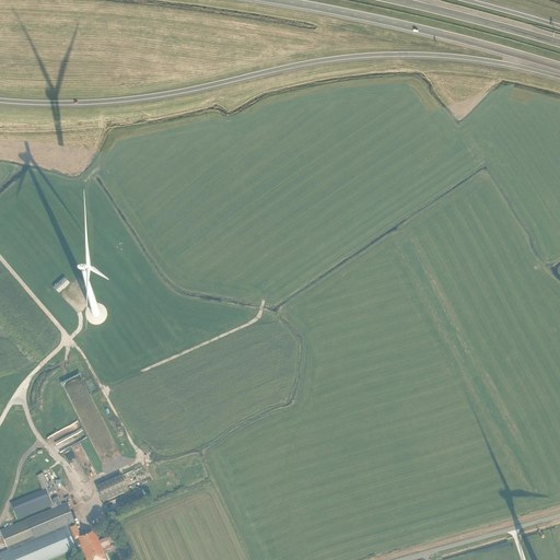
[(67,281),(65,279),(54,288),(56,291),(67,281)]
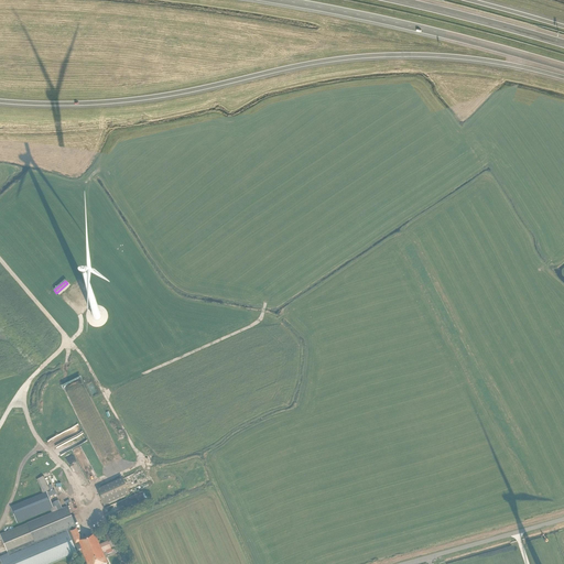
[(75,455),(68,458),(78,478),(85,475),(83,473),(84,473),(80,466),(75,455)]
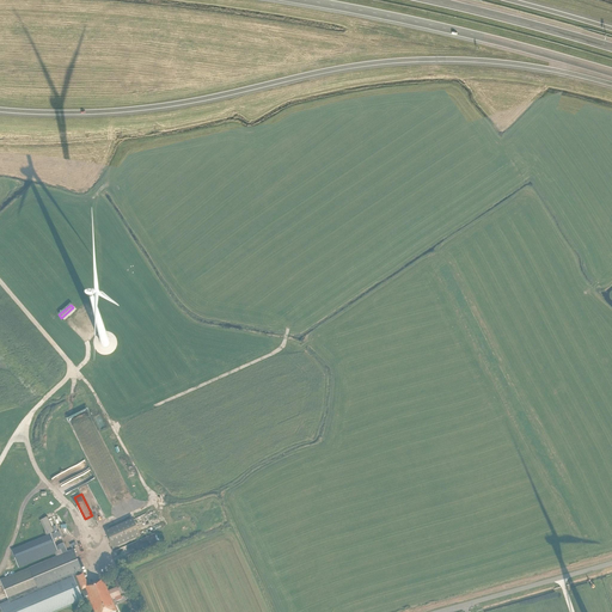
[(135,519),(105,532),(114,550),(163,527),(153,506),(134,514),(135,519)]
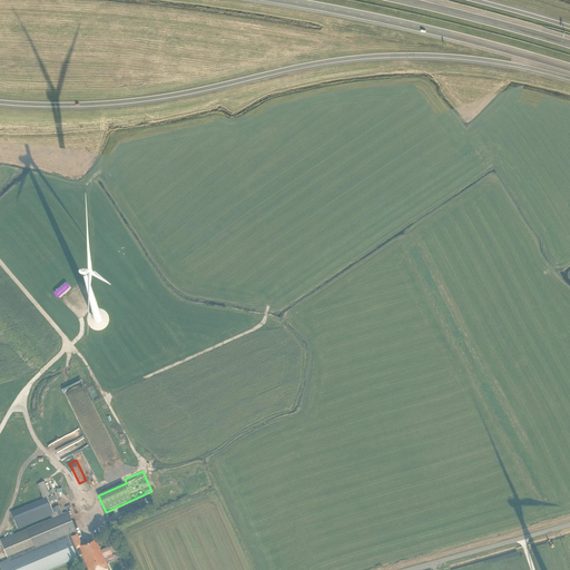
[(43,500),(50,497),(48,490),(49,489),(46,482),(37,485),(43,500)]
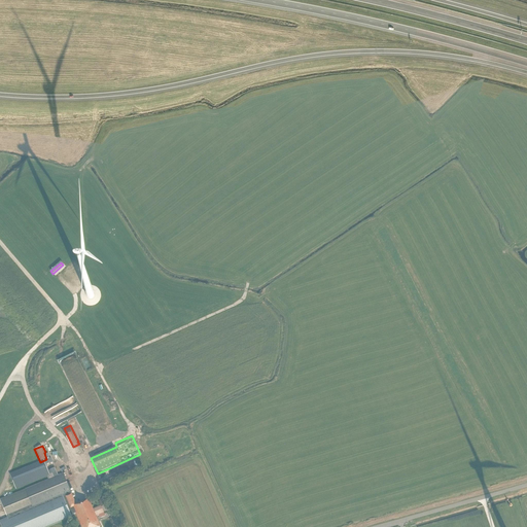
[(117,465),(120,472),(137,465),(134,458),(117,465)]
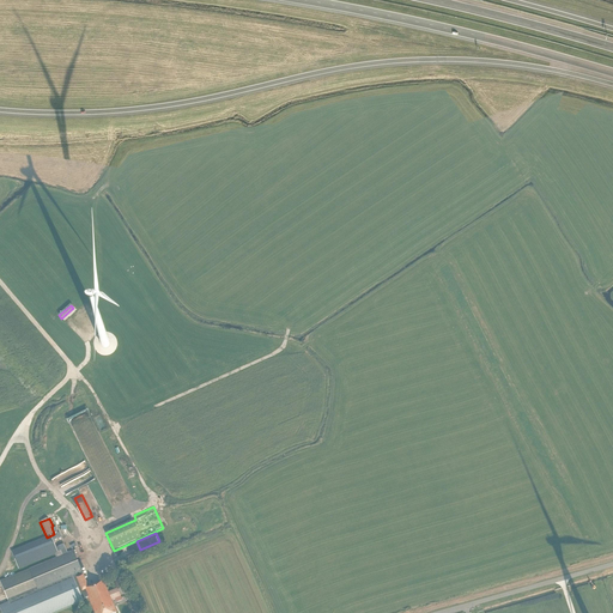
[(10,604),(0,608),(1,612),(60,612),(84,604),(74,578),(77,577),(77,578),(76,578),(82,593),(85,592),(95,612),(116,612),(117,612),(113,602),(111,601),(121,598),(117,589),(108,593),(104,582),(98,584),(97,583),(87,587),(86,584),(87,584),(84,575),(74,552),(64,556),(62,551),(58,553),(52,536),(12,552),(19,569),(54,554),(56,559),(1,582),(10,604)]
